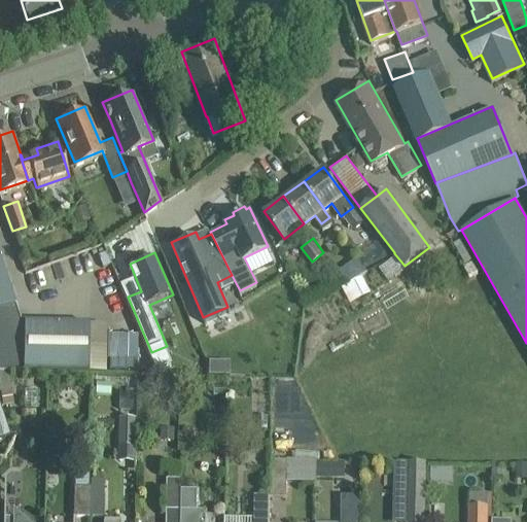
[(337,269),(344,279),(345,280),(366,269),(357,255),(337,269)]
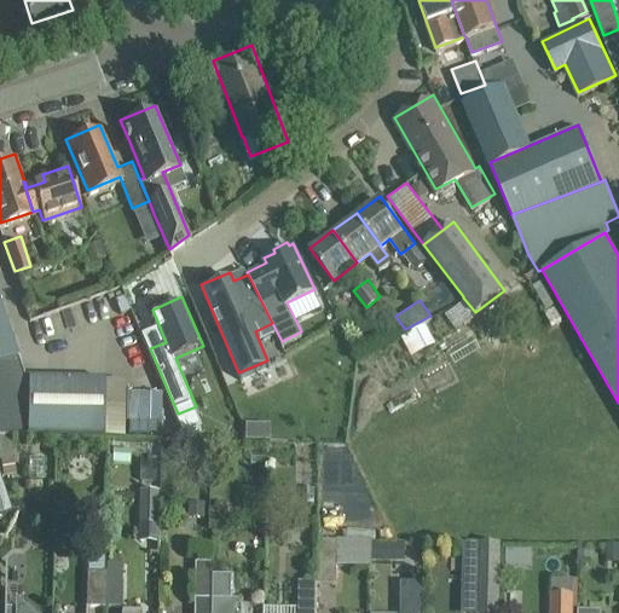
[(0,429),(103,433),(105,376),(24,374),(17,352),(0,302),(0,429)]
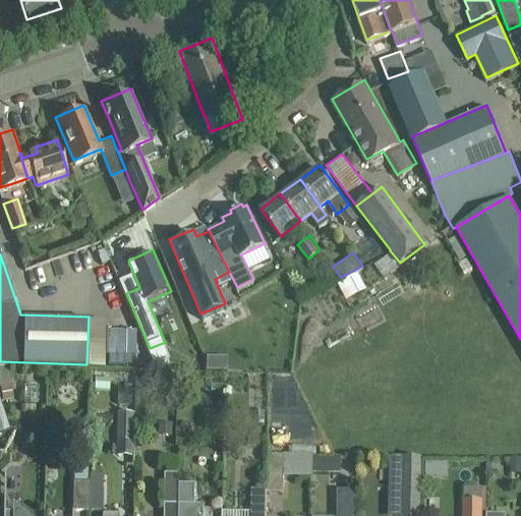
[(89,317),(87,364),(103,365),(105,317),(89,317)]
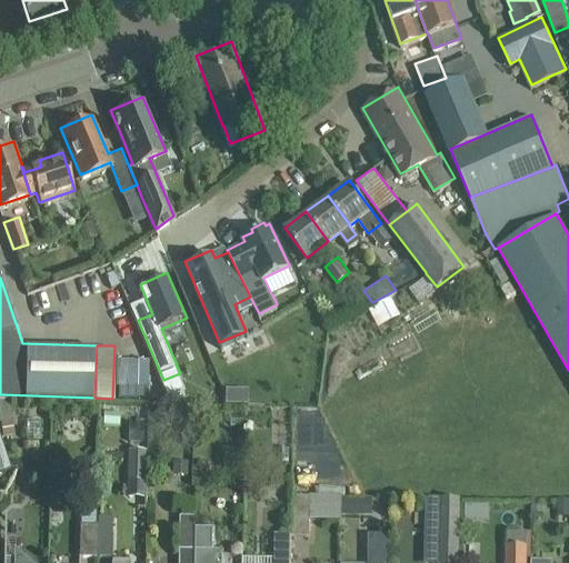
[(147,357),(115,355),(115,393),(147,394),(147,357)]
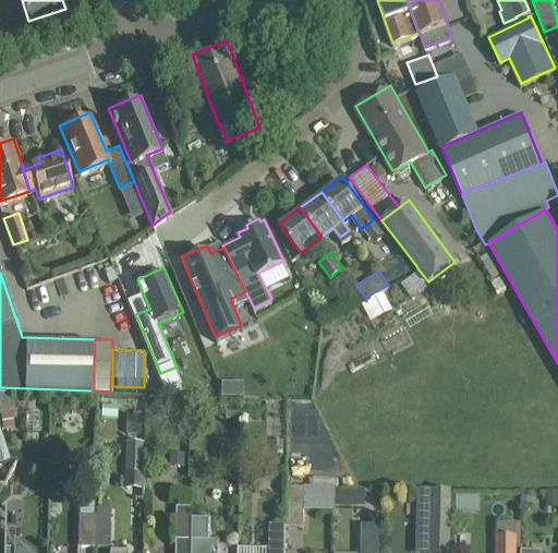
[(102,400),(101,412),(117,413),(117,401),(102,400)]
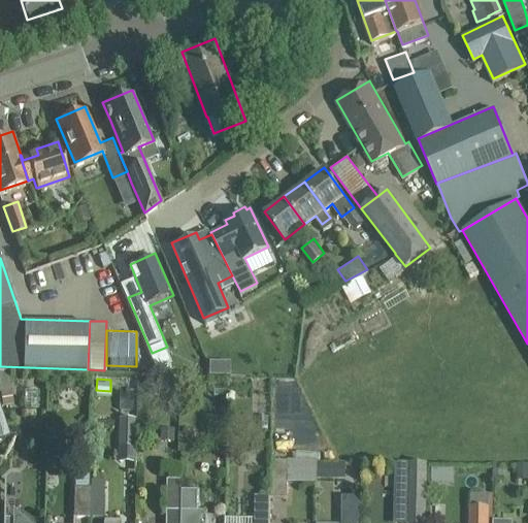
[(0,390),(2,402),(13,401),(11,387),(0,388),(0,390)]
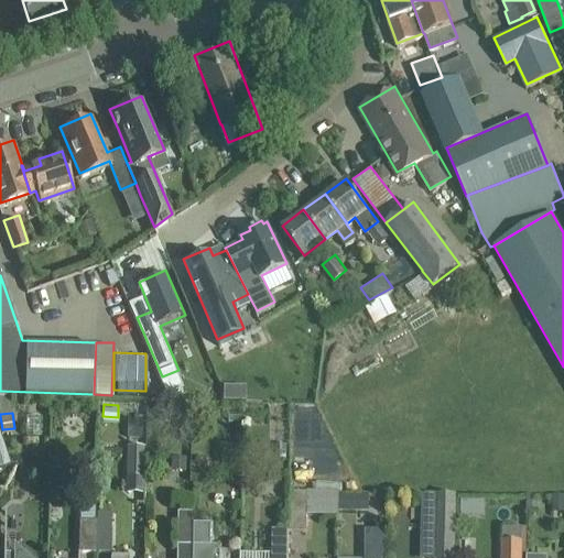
[(128,416),(127,433),(142,434),(142,416),(128,416)]
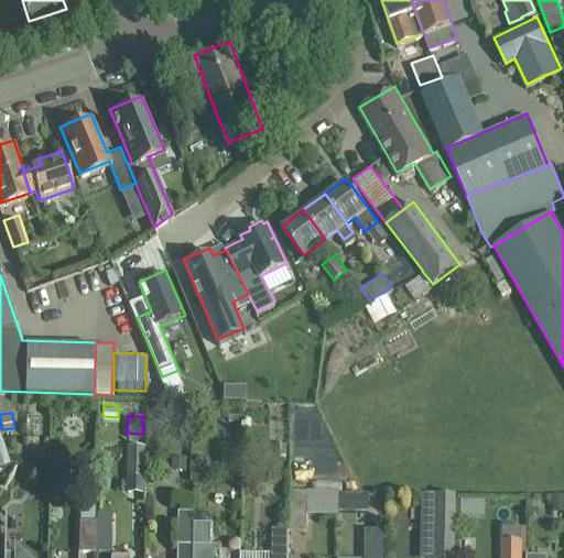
[(0,435),(0,465),(10,462),(0,435)]
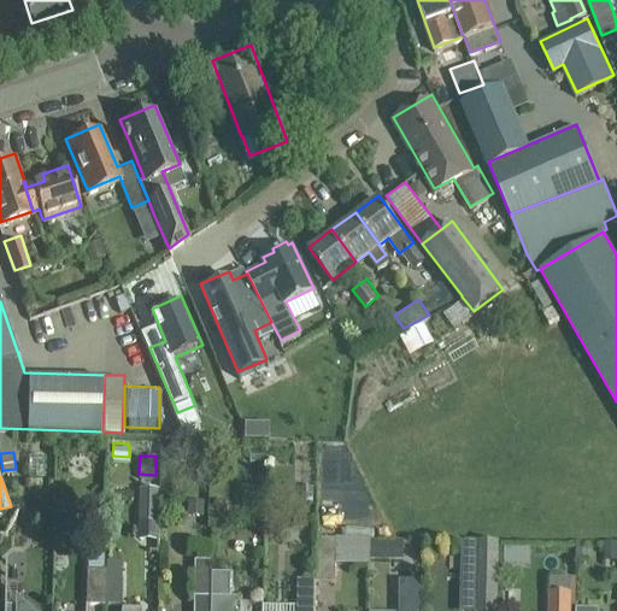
[(137,485),(137,517),(157,518),(157,485),(137,485)]
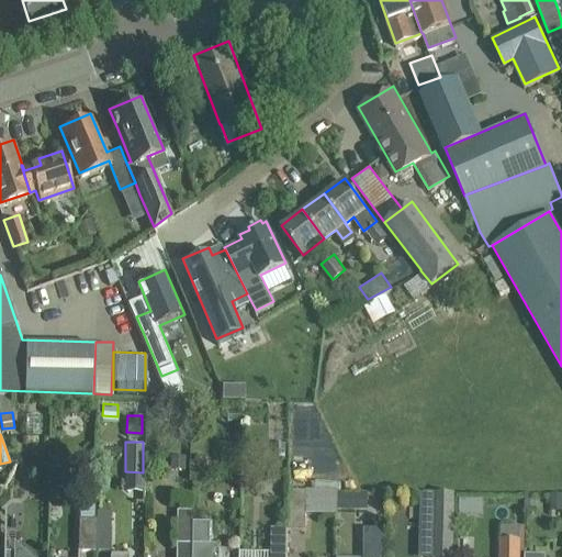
[(171,452),(171,463),(184,464),(184,453),(171,452)]
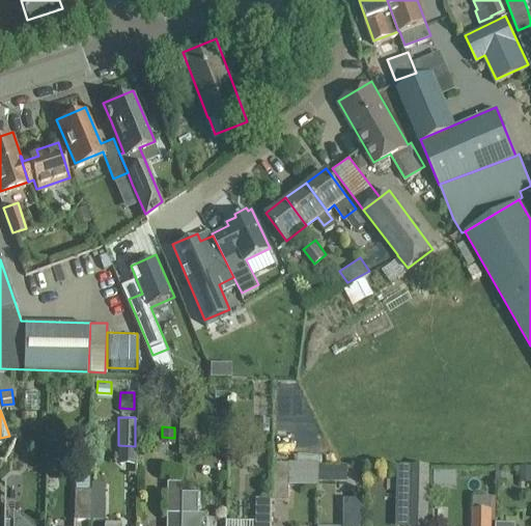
[(264,433),(252,433),(252,445),(264,445),(264,433)]
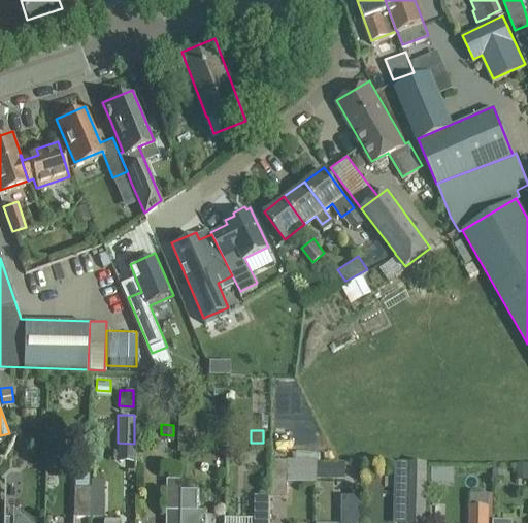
[(287,493),(287,479),(287,458),(271,457),(270,493),(287,493)]
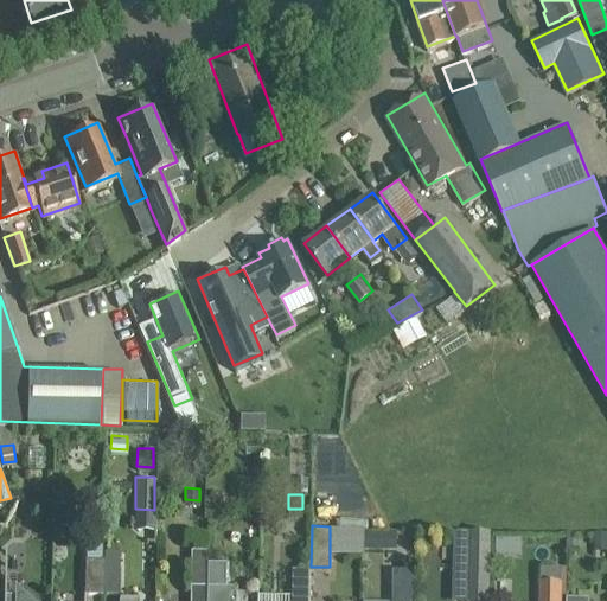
[(364,526),(330,526),(330,550),(363,550),(364,526)]
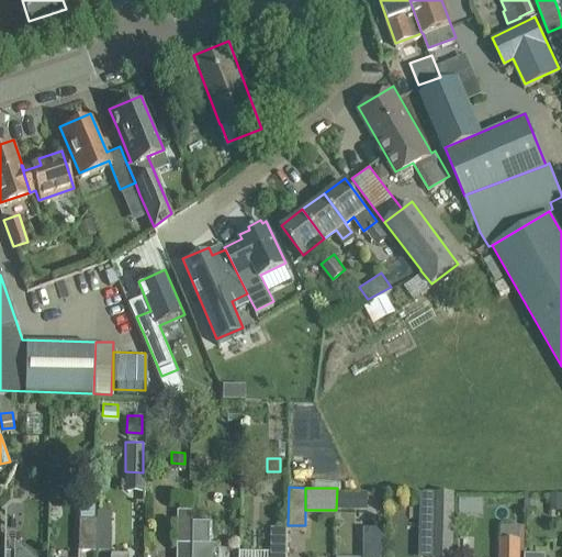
[(436,489),(420,489),(419,527),(435,527),(436,489)]
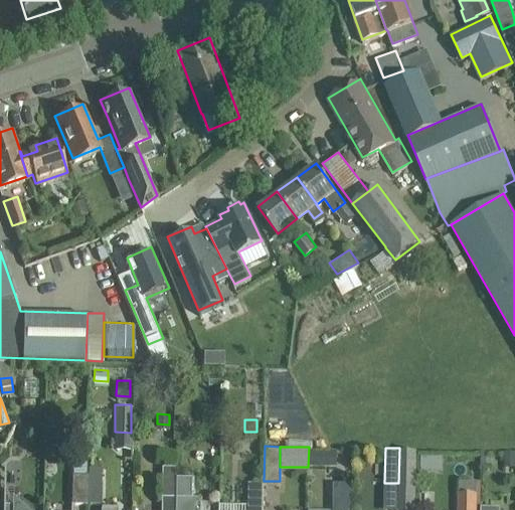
[(399,448),(398,509),(397,509),(413,509),(415,448),(399,448)]
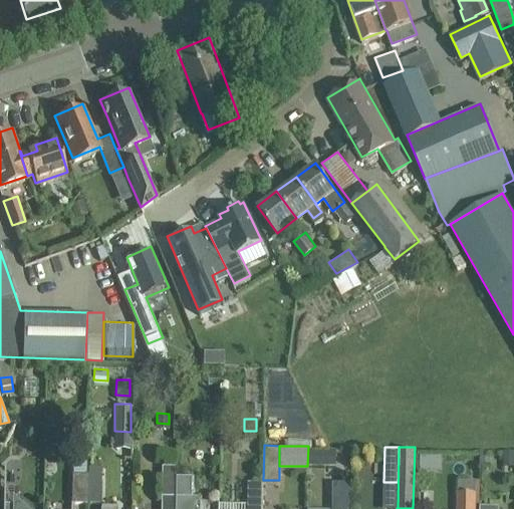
[(513,447),(503,448),(503,460),(513,459),(513,447)]
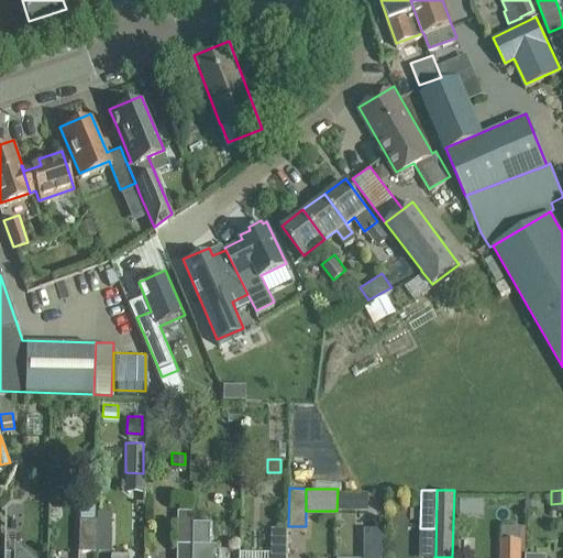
[(176,506),(176,540),(188,540),(188,507),(176,506)]
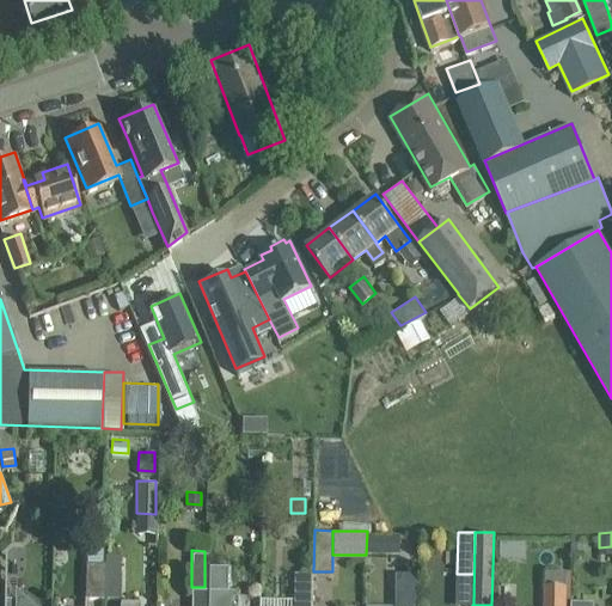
[(85,595),(102,595),(102,561),(86,561),(85,595)]
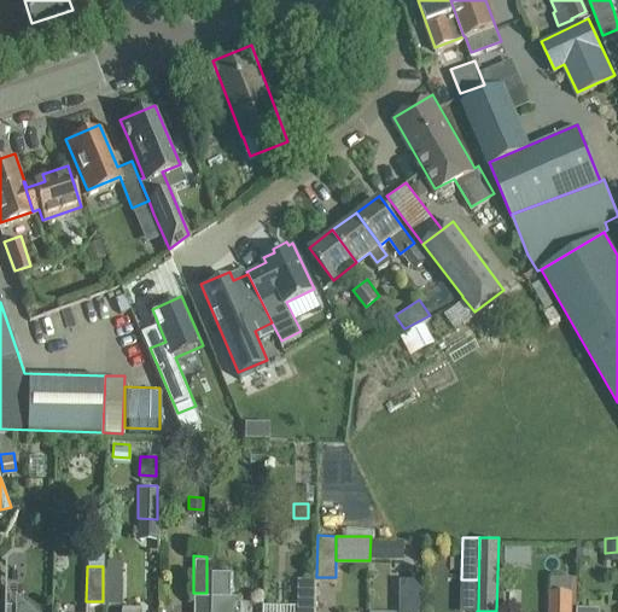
[(103,566),(103,601),(120,601),(120,566),(103,566)]
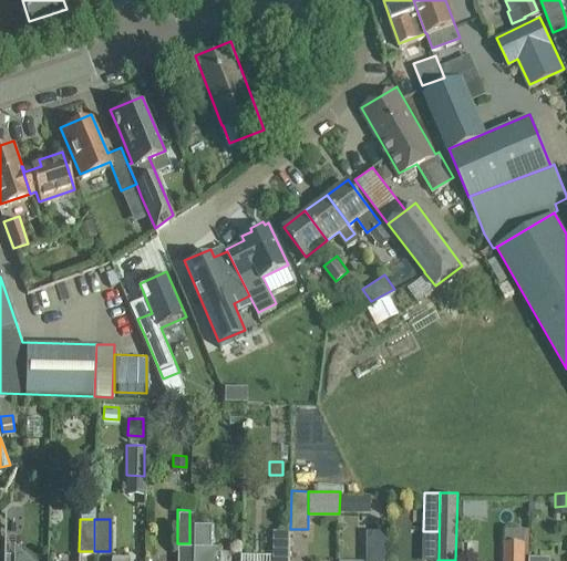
[(505,541),(524,541),(525,527),(505,526),(505,541)]
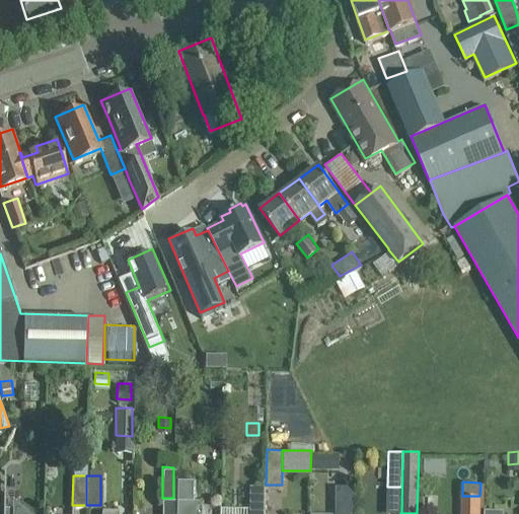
[(265,513),(266,485),(249,485),(248,513),(265,513)]
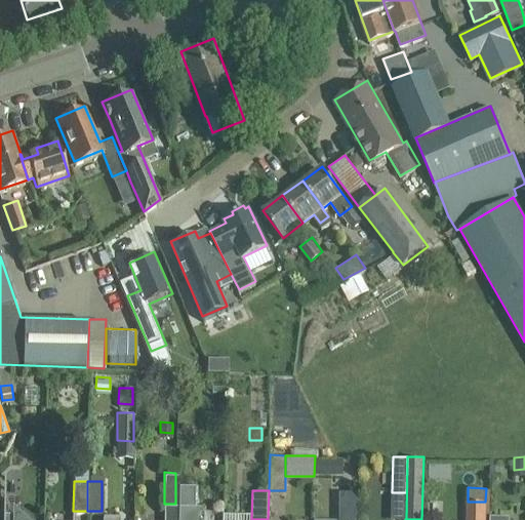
[(356,519),(357,492),(341,491),(340,519),(356,519)]
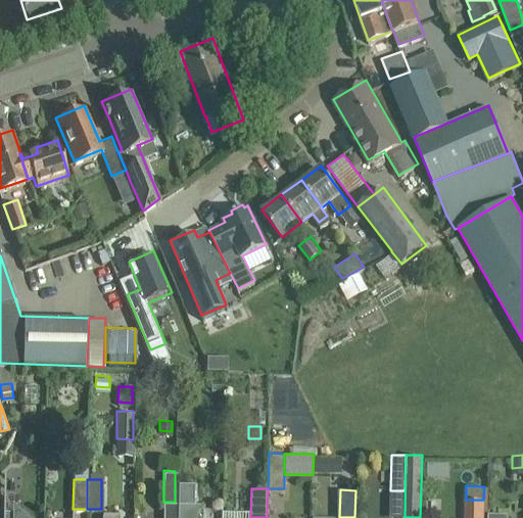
[(29,517),(12,500),(12,510),(4,510),(3,517),(29,517)]
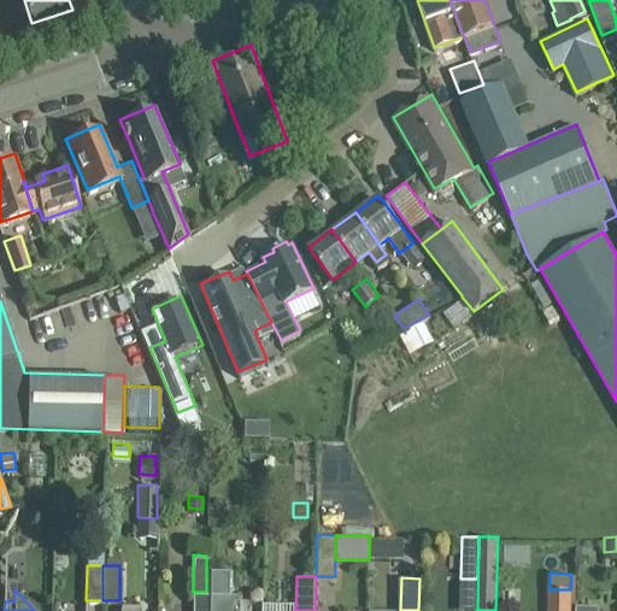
[(570,610),(570,589),(550,589),(548,610),(570,610)]
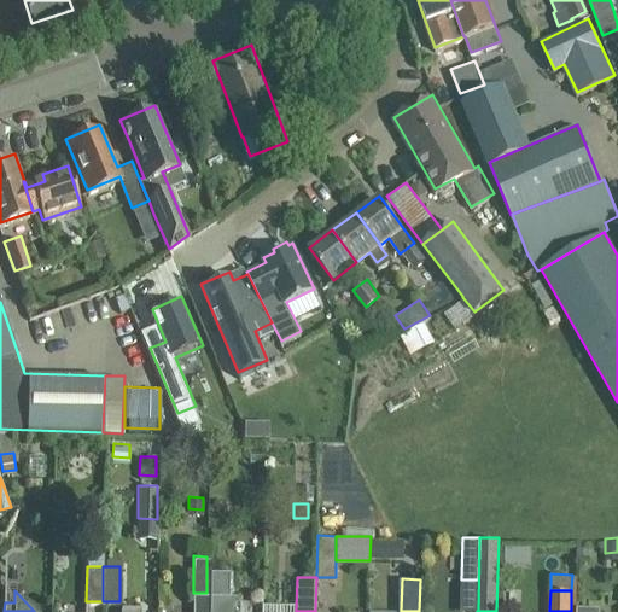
[(228,611),(229,594),(210,593),(210,611),(228,611)]
